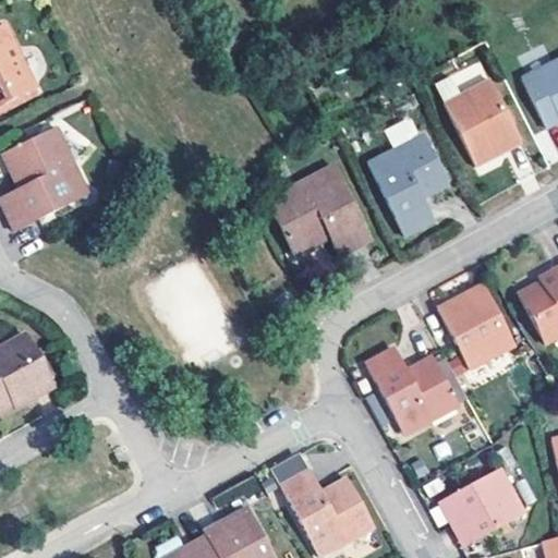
[(2,26),(0,27),(0,104),(32,88),(2,26)]
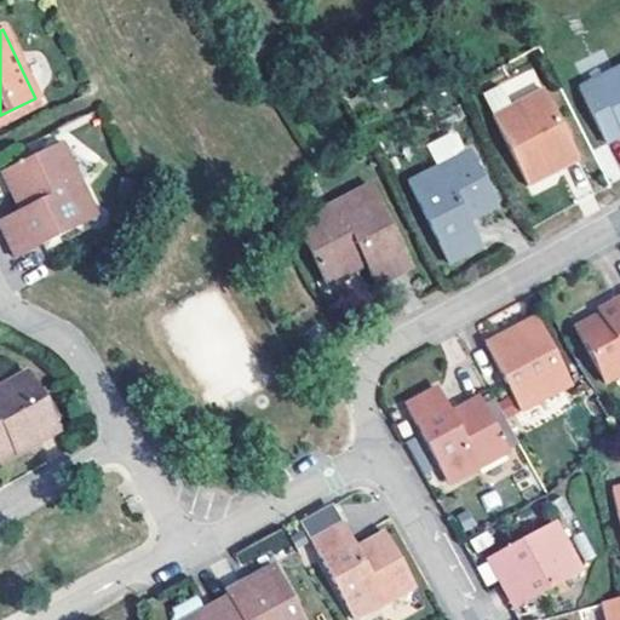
[(619,124),(619,58),(570,84),(596,135),(610,128),(619,124)]
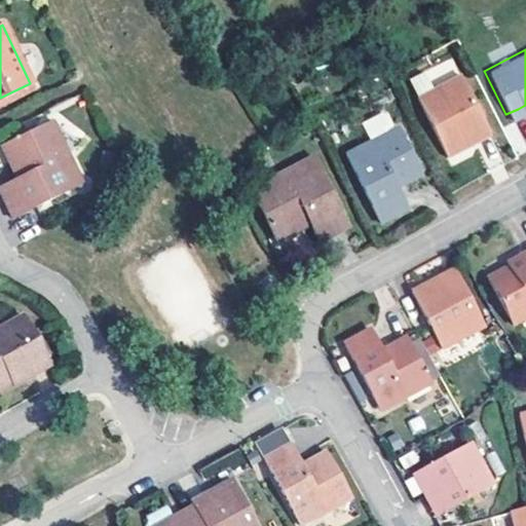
[(408,92),(436,146),(475,124),(449,73),(408,92)]
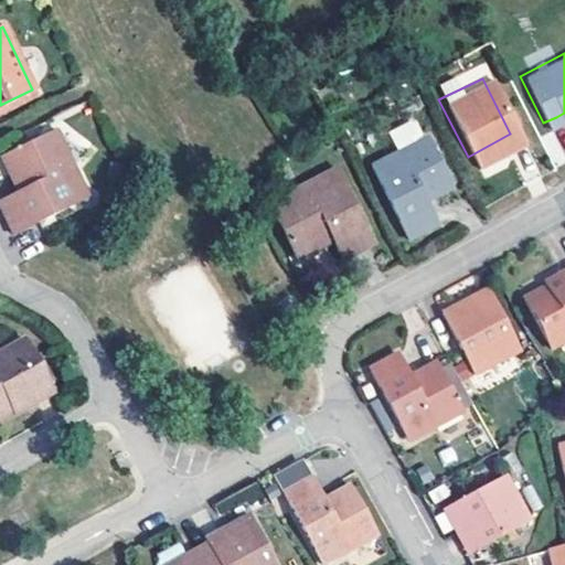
[(0,216),(9,235),(85,198),(52,130),(0,155),(0,162),(14,192),(0,199),(0,216)]
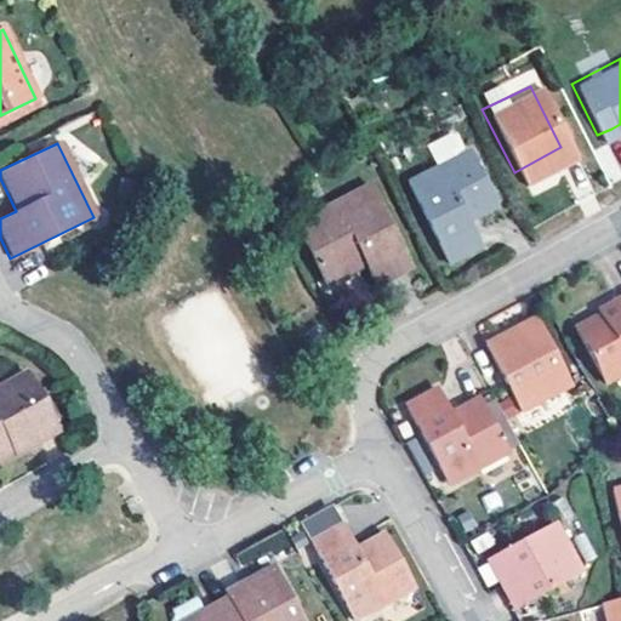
[(457,208),(485,191),(461,143),(402,174),(443,252),(471,235),(460,215),(457,208)]
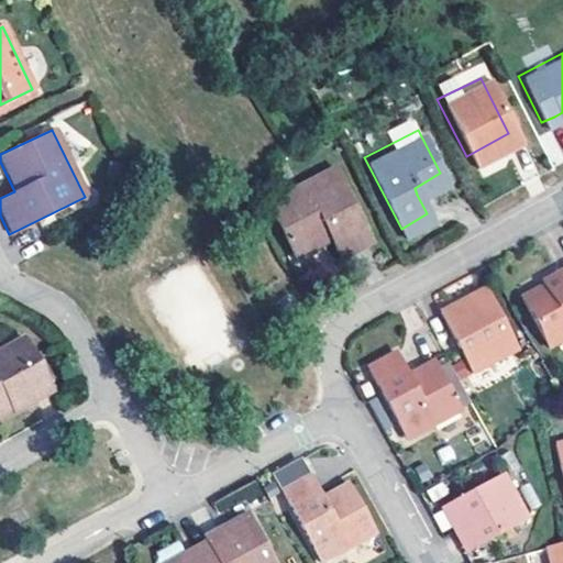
[(511,140),(508,133),(466,156),(470,162),(511,140)]
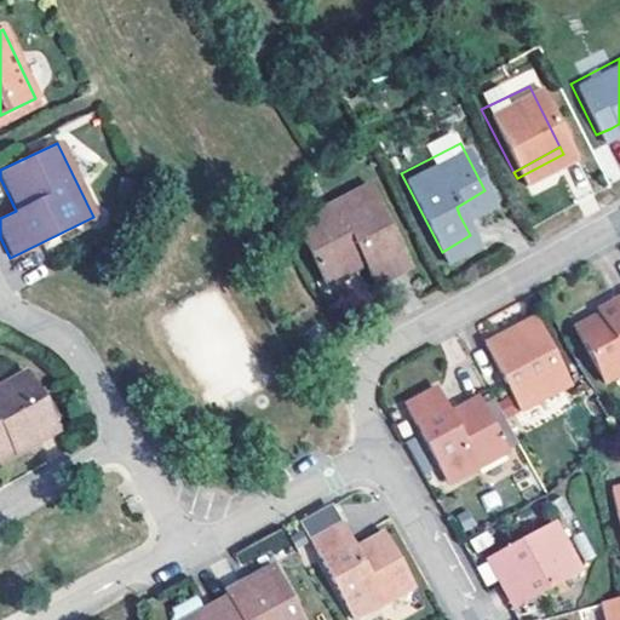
[(402,257),(359,174),(325,193),(331,205),(294,224),(322,275),(362,253),(373,273),(402,257)]
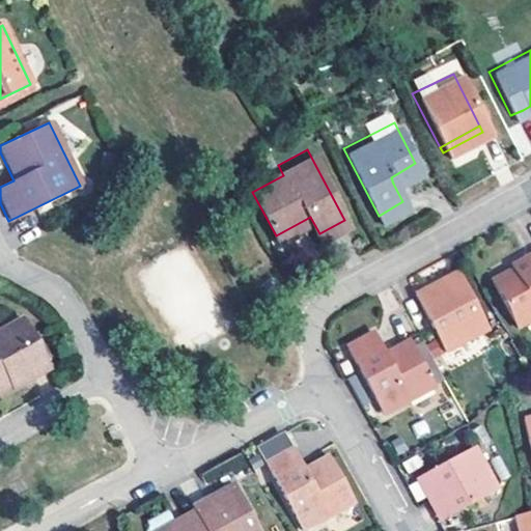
[(117,156),(103,155),(101,170),(115,172),(117,156)]
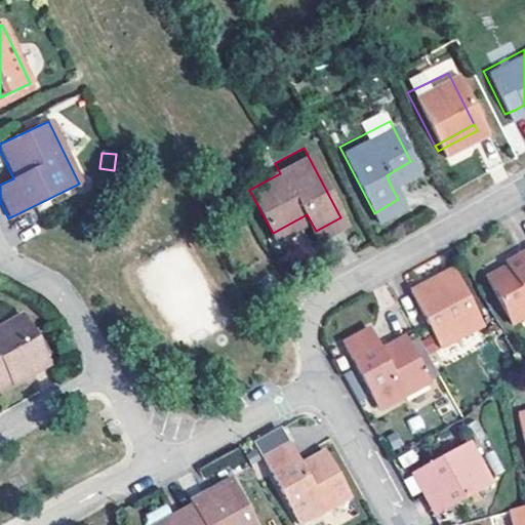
[(414,167),(410,161),(387,175),(389,182),(414,167)]
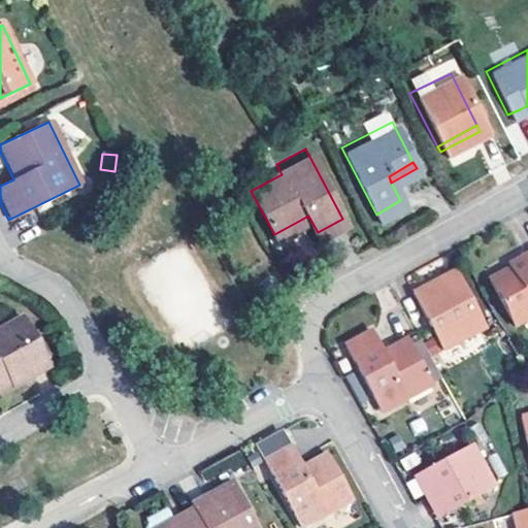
[(282,174),(276,164),(245,182),(251,191),(282,174)]
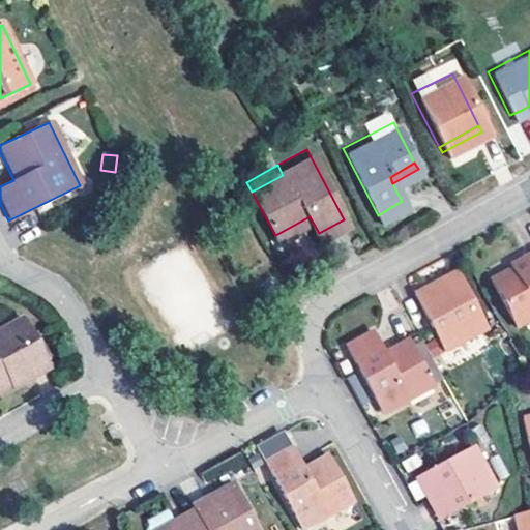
[(509,269),(489,281),(516,325),(529,317),(529,251),(521,256),(523,262),(509,269)]
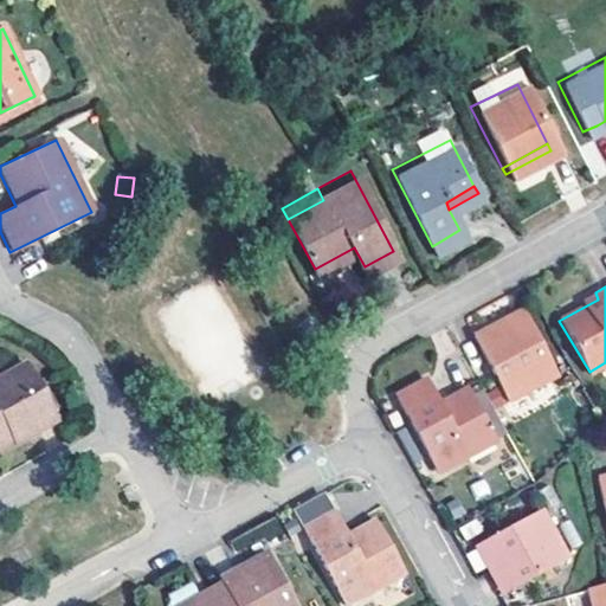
[(598,300),(595,292),(579,301),(582,308),(598,300)]
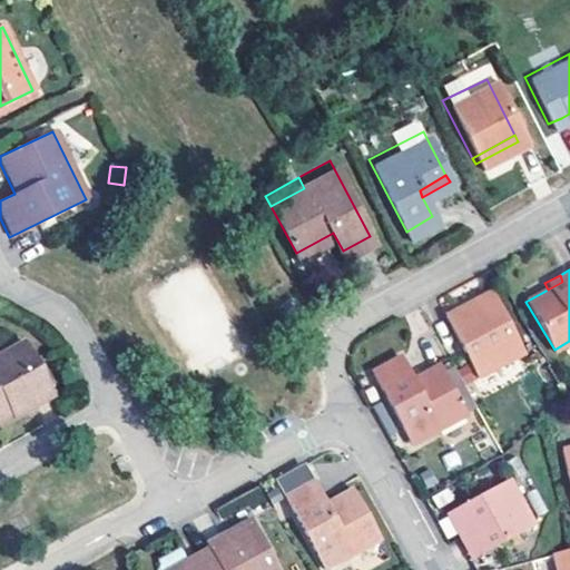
[(487,290),(464,303),(469,310),(491,297),(487,290)]
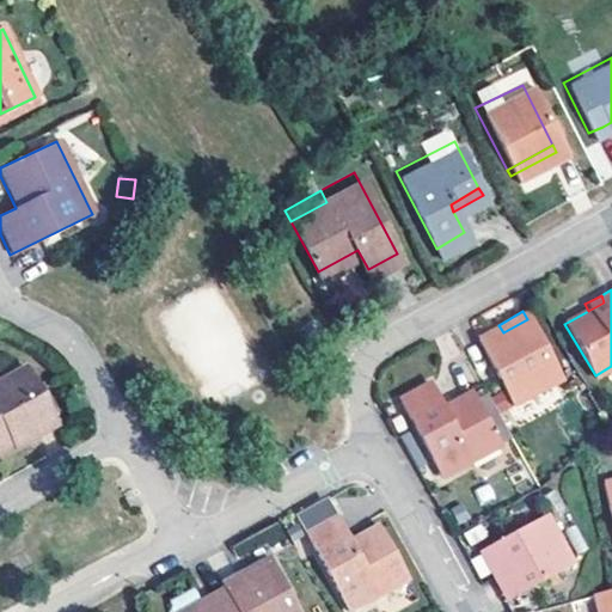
[(499,325),(476,338),(513,407),(560,380),(527,319),(503,332),(499,325)]
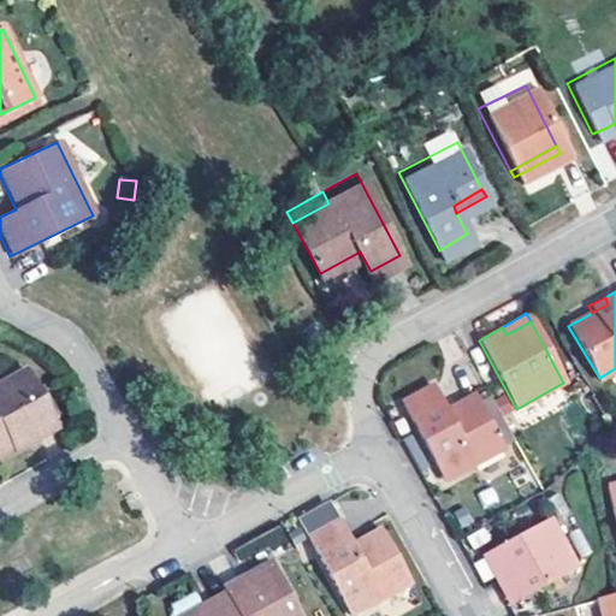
[(0,449),(16,440),(31,432),(35,439),(60,425),(33,372),(0,388),(0,449)]
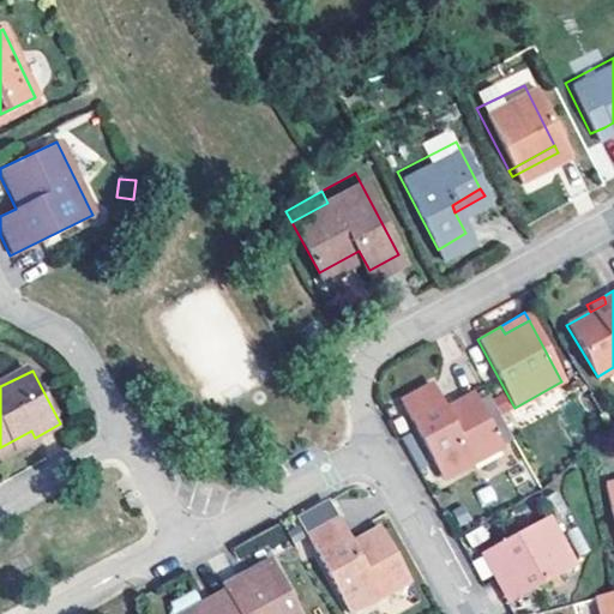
[(500,446),(475,401),(449,415),(444,408),(429,381),(398,401),(440,480),(500,446)]
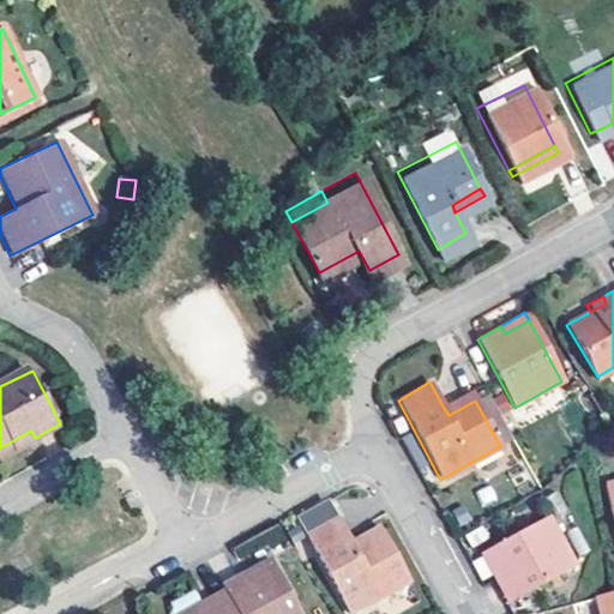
[(449,415),(475,401),(471,392),(444,408),(449,415)]
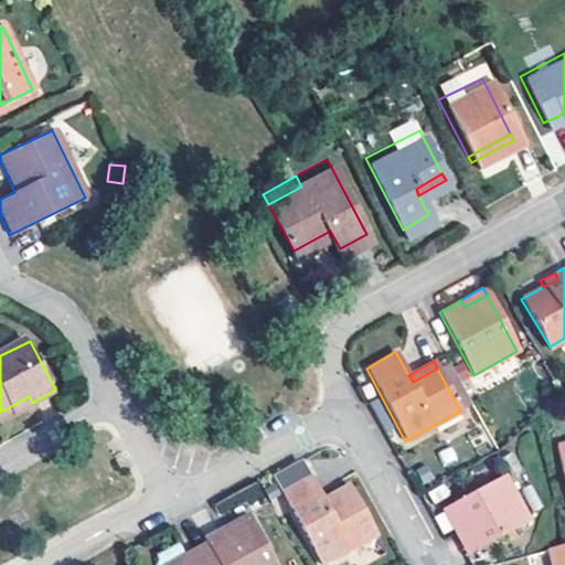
[(29,396),(14,404),(18,409),(32,403),(29,396)]
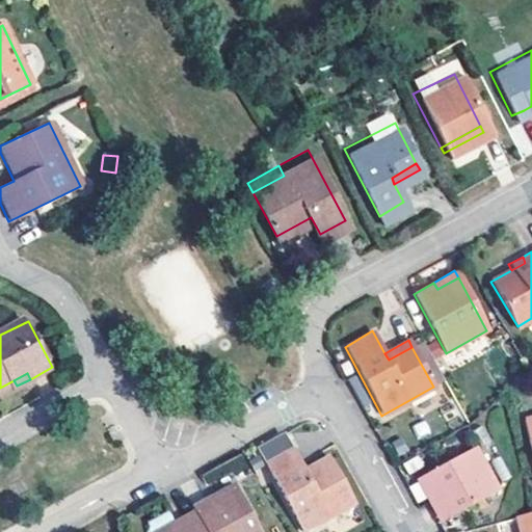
[(479,449),(420,478),(431,501),(437,498),(449,519),(502,493),(479,449)]
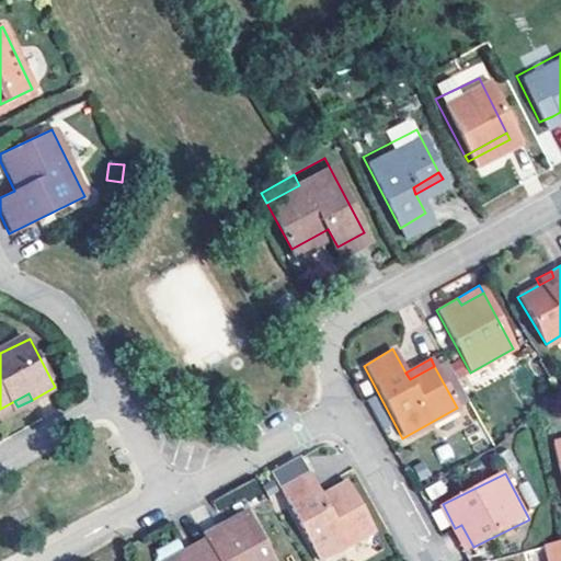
[(330,560),(379,533),(354,490),(327,505),(321,495),(309,476),(281,493),(318,560),(330,560)]
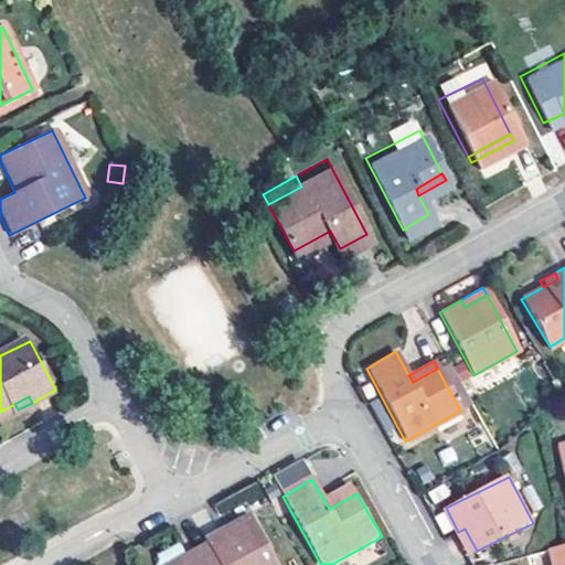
[(329,509),(356,493),(351,483),(323,499),(329,509)]
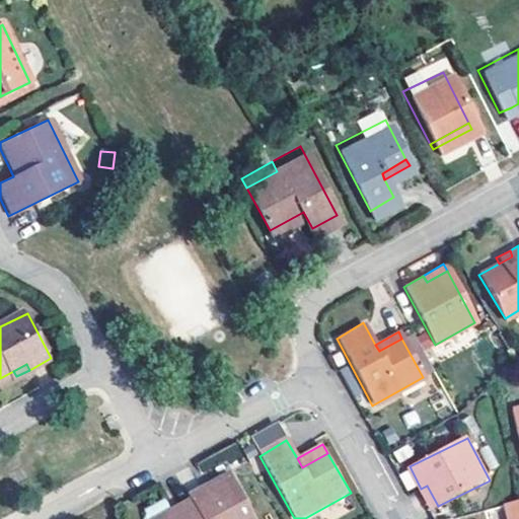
[(192,497),(196,505),(204,518),(252,518),(229,475),(192,497)]
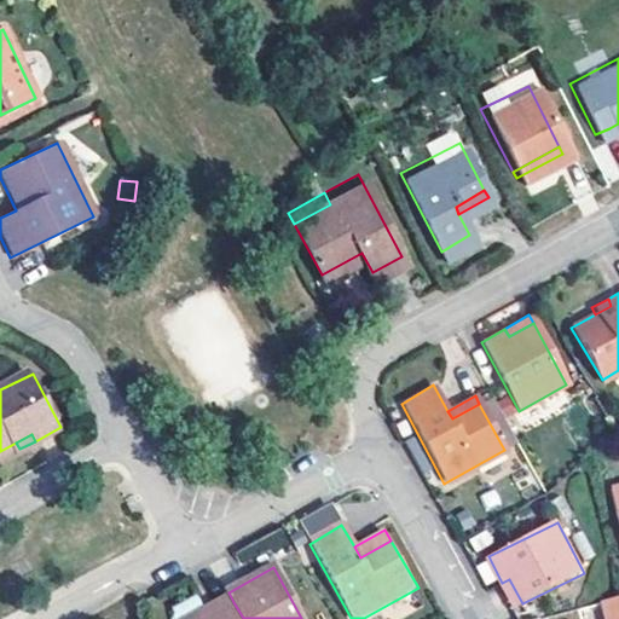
[(515,608),(522,603),(509,579),(502,583),(515,608)]
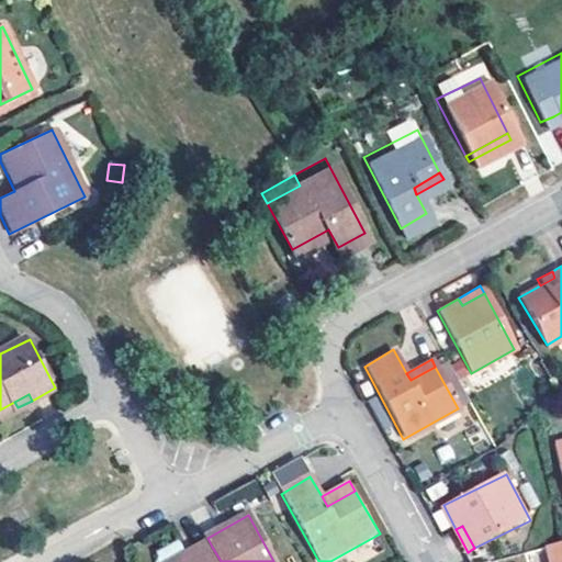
[(561,561),(561,541),(551,544),(555,561),(561,561)]
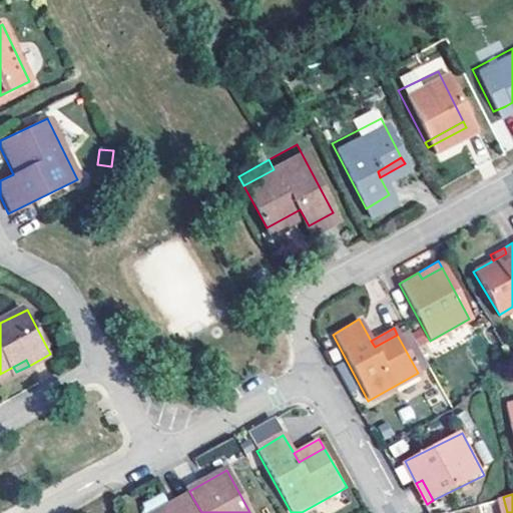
[(201,512),(193,499),(168,512),(201,512)]
